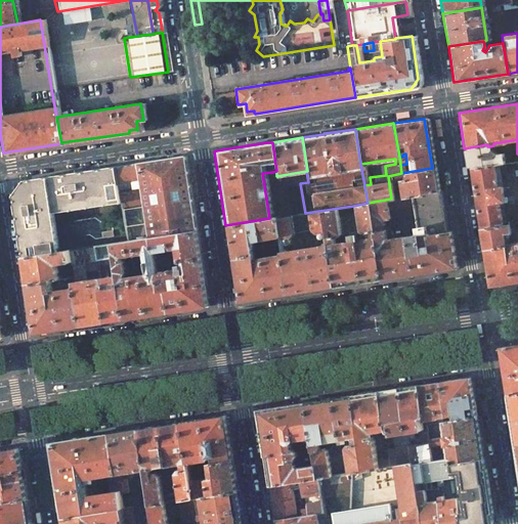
[(468,168),(500,163),(500,160),(495,160),(491,156),(489,146),(487,146),(487,144),(464,148),(468,168)]
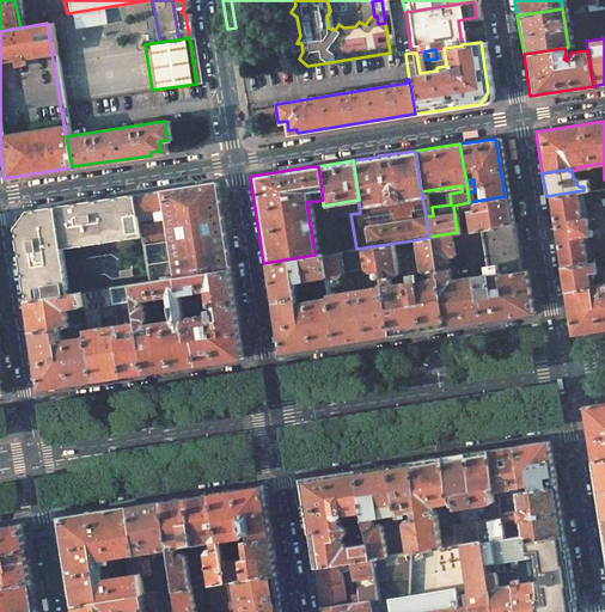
[(157,191),(129,195),(135,236),(136,240),(164,236),(170,277),(171,277),(224,269),(225,269),(225,264),(224,264),(212,182),(194,185),(162,190),(157,190),(157,191)]
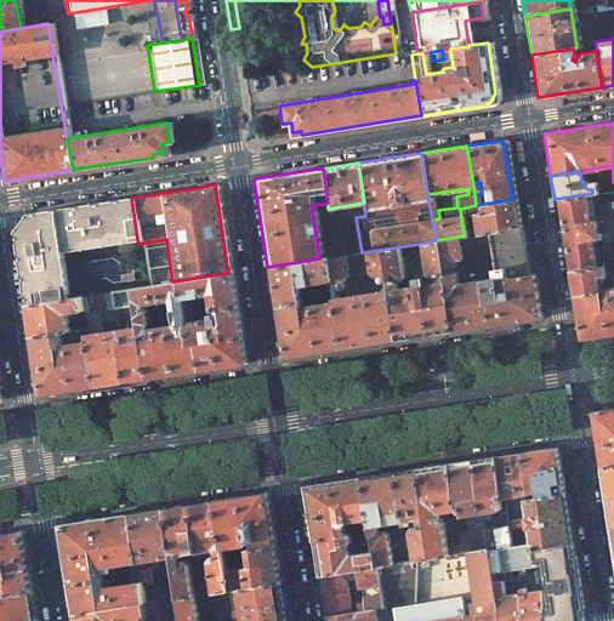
[(592,193),(555,199),(560,235),(566,271),(591,267),(587,239),(592,239),(591,229),(591,222),(585,222),(583,206),(590,205),(590,206),(593,205),(592,193)]
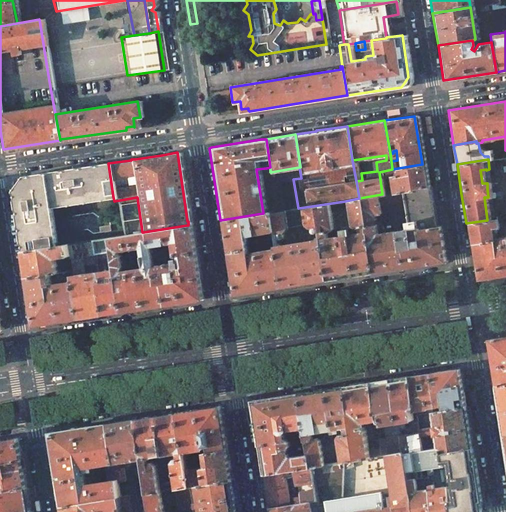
[(12,205),(14,216),(13,216),(16,231),(19,251),(53,246),(47,208),(113,197),(108,163),(30,176),(30,175),(18,177),(9,190),(10,196),(11,197),(12,205)]
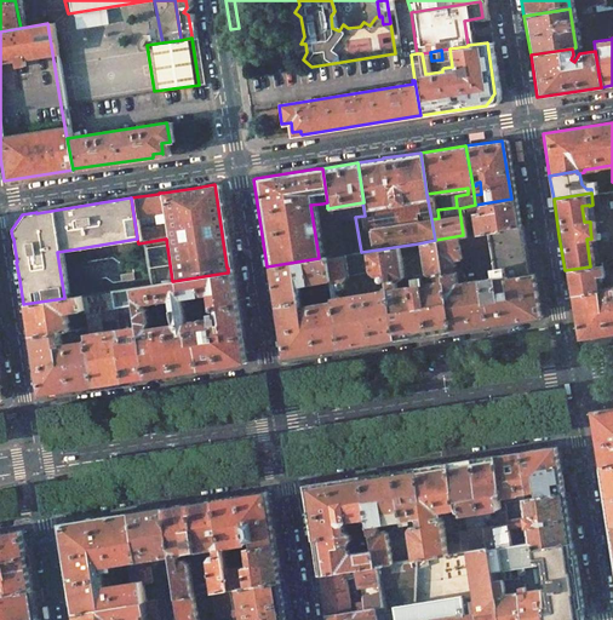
[(473,233),(516,227),(511,199),(475,205),(476,207),(477,207),(477,210),(479,212),(469,213),(473,233)]
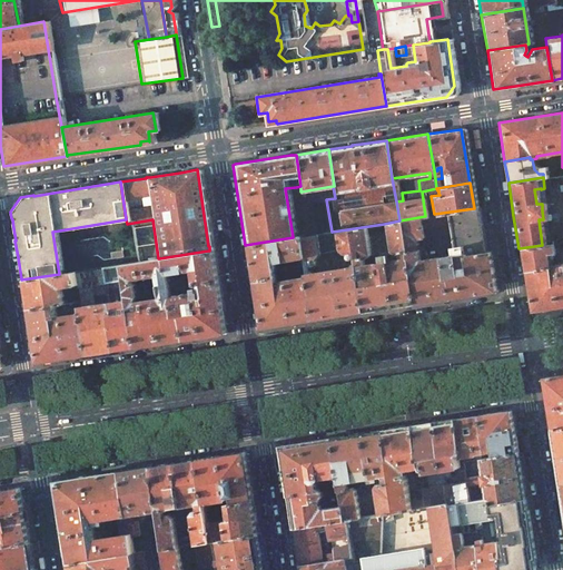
[(481,253),(474,208),(434,214),(425,216),(399,220),(412,303),(444,297),(491,290),(485,252),(481,253)]
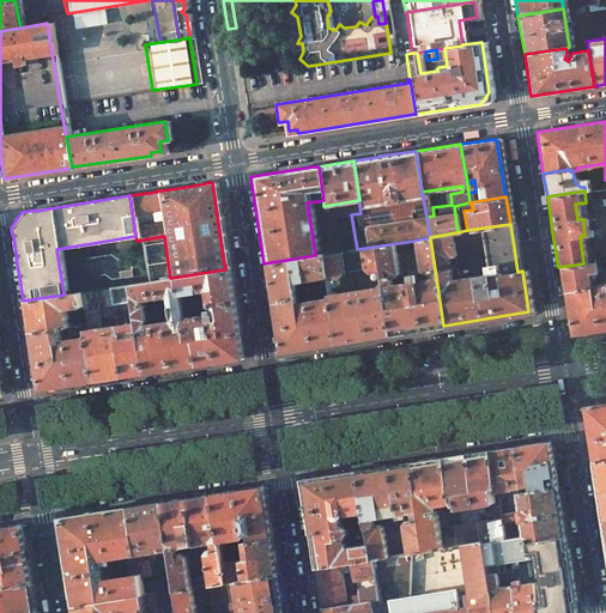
[(426,279),(404,283),(395,284),(389,244),(374,247),(379,274),(380,286),(387,334),(443,326),(430,237),(413,241),(418,269),(418,271),(420,273),(425,272),(426,279)]
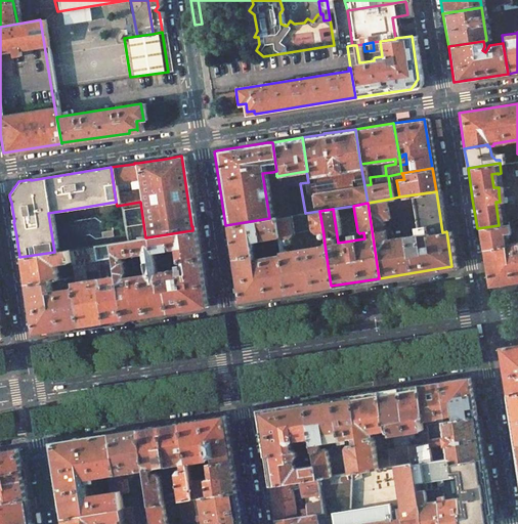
[(276,242),(279,242),(281,243),(282,244),(284,243),(285,242),(285,241),(284,238),(283,238),(287,237),(290,232),(306,230),(311,233),(315,233),(314,234),(314,236),(315,237),(316,238),(318,237),(319,236),(319,235),(324,234),(319,211),(305,213),(288,216),(273,218),(275,236),(276,242)]
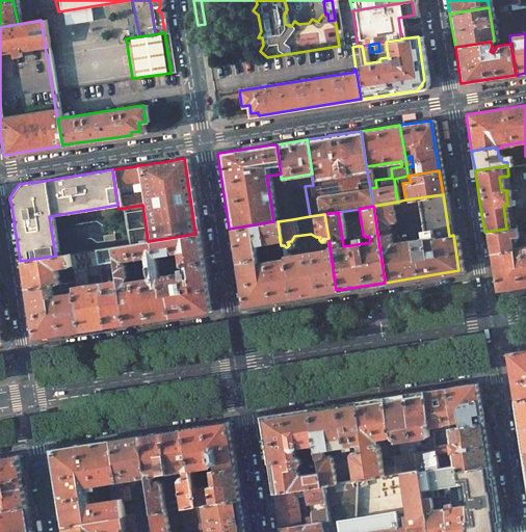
[(229,229),(234,261),(254,259),(252,244),(280,240),(278,221),(273,221),(229,229)]
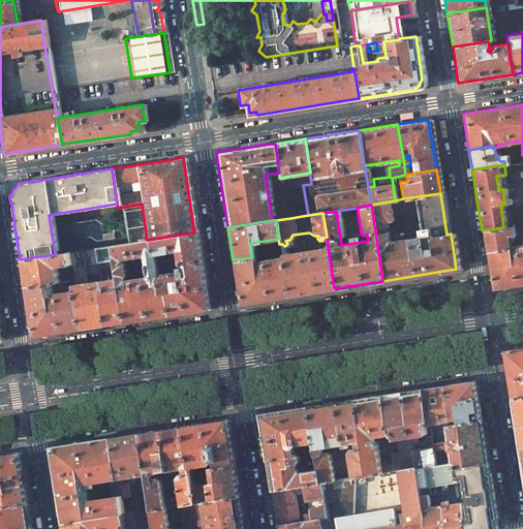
[(503,227),(482,230),(491,288),(522,283),(522,244),(506,247),(505,236),(511,235),(510,226),(503,227)]
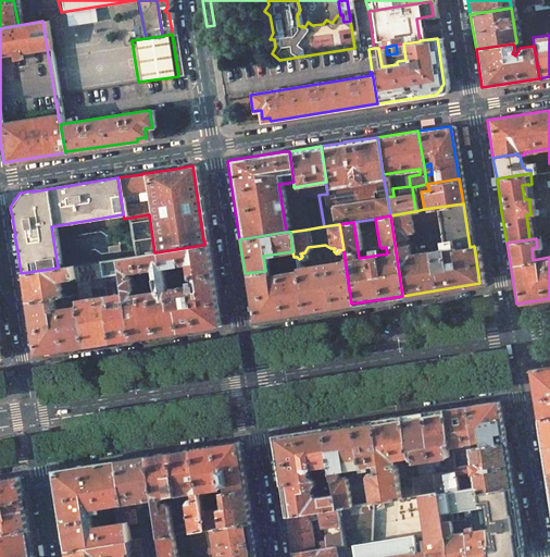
[(203,245),(155,252),(159,268),(184,264),(186,277),(188,277),(189,277),(190,285),(188,285),(187,281),(182,281),(183,286),(161,289),(164,310),(172,309),(175,331),(183,330),(183,331),(194,329),(216,324),(204,245),(203,245)]
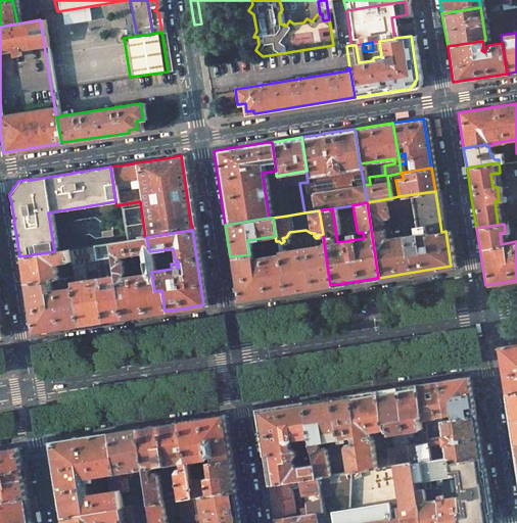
[(151,272),(149,251),(146,237),(145,237),(122,241),(108,243),(110,256),(113,275),(121,318),(142,315),(151,314),(151,313),(165,311),(161,290),(154,291),(151,272)]
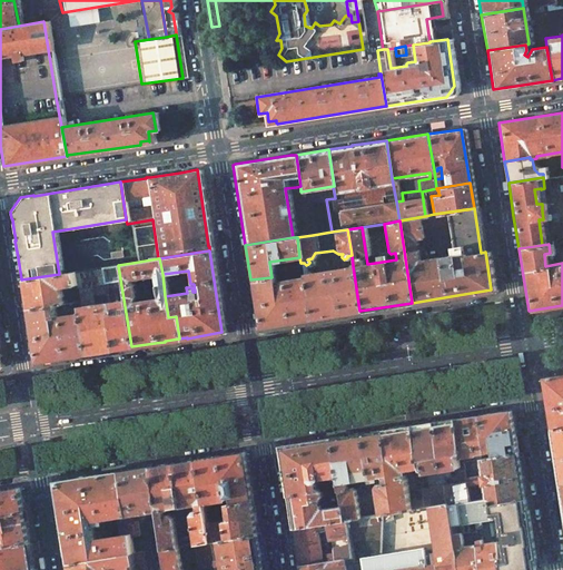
[(118,265),(98,267),(100,283),(120,279),(118,265)]
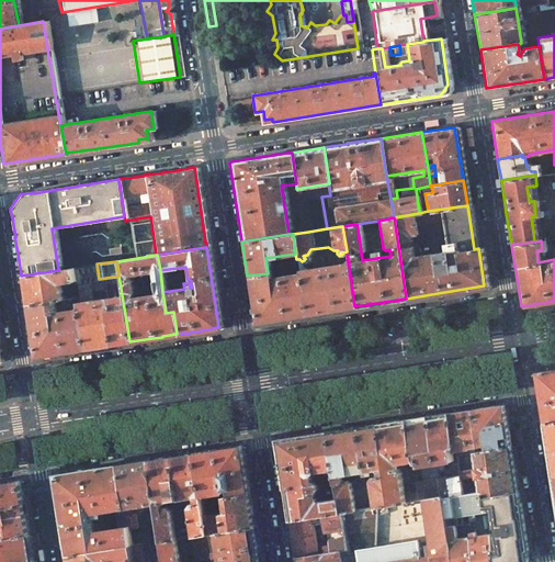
[(348,262),(298,270),(298,272),(305,314),(354,306),(348,262)]
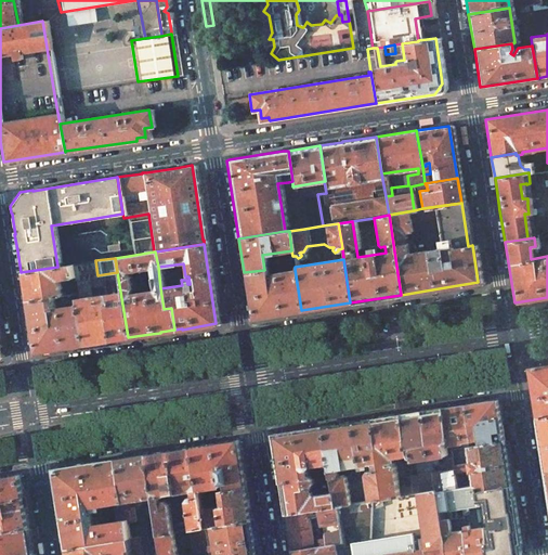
[(95,260),(68,265),(69,278),(73,294),(74,305),(80,345),(102,341),(108,340),(103,307),(100,292),(98,293),(98,296),(86,297),(85,288),(99,285),(98,275),(95,260)]
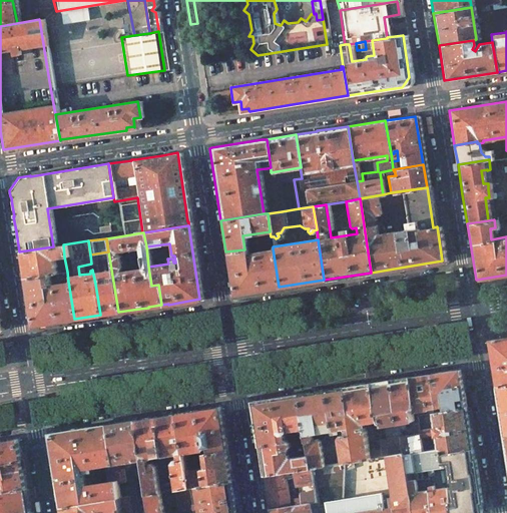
[(53,246),(19,251),(23,278),(45,275),(56,273),(55,271),(52,271),(51,259),(64,257),(63,244),(53,246)]
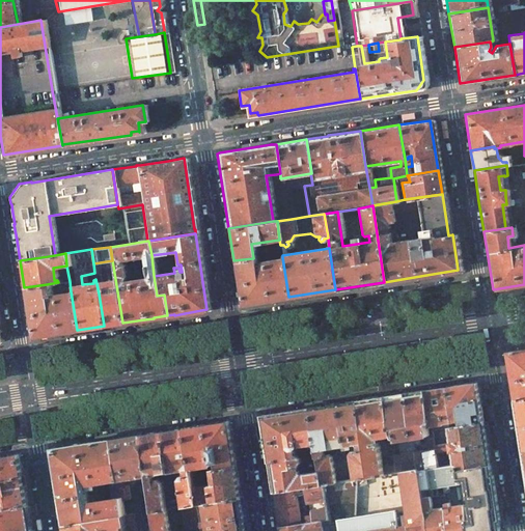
[(241,305),(261,301),(261,302),(268,301),(268,300),(288,297),(282,257),(261,260),(261,262),(254,263),(253,258),(233,260),(241,305)]
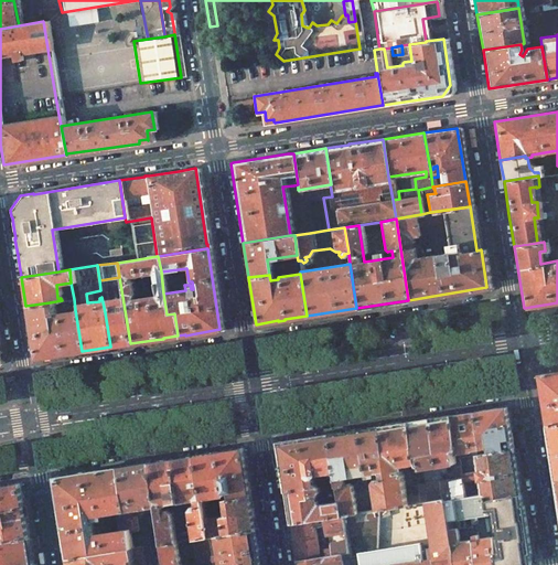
[(108,311),(105,312),(110,347),(130,343),(122,297),(106,300),(108,311)]
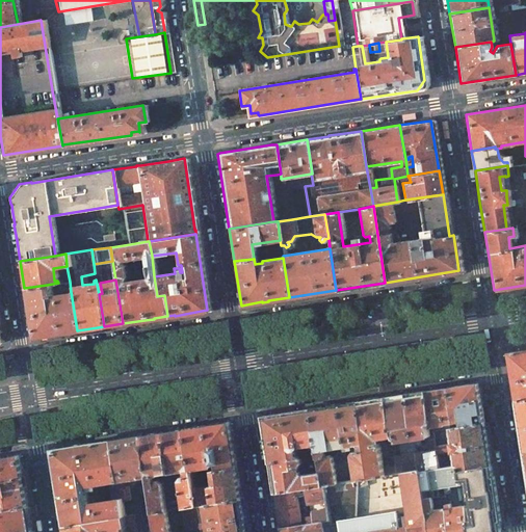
[(24,288),(23,288),(31,338),(58,334),(77,330),(71,292),(49,295),(47,285),(24,288)]
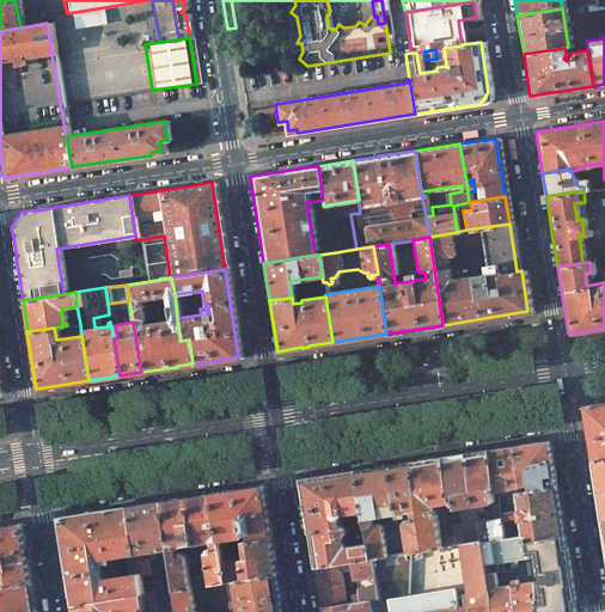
[(604,401),(579,405),(586,460),(604,457),(604,401)]
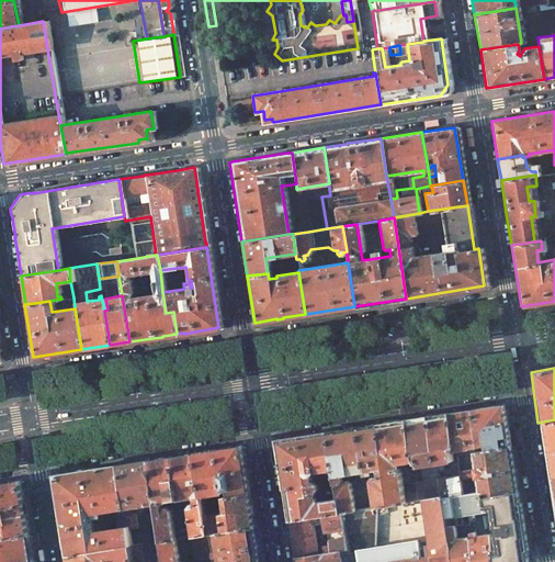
[(479,407),(467,409),(473,446),(482,445),(483,450),(506,447),(499,404),(486,406),(479,406),(479,407)]
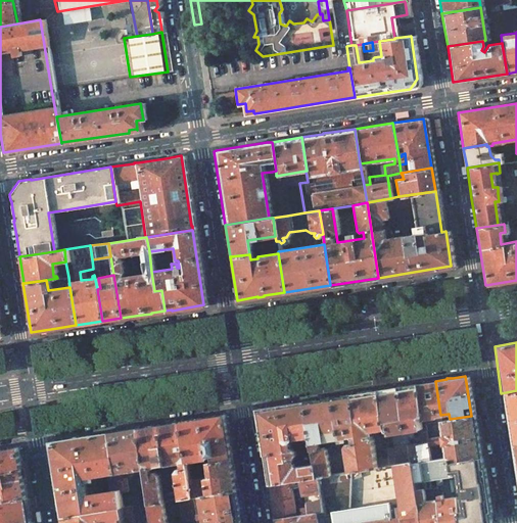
[(435,381),(414,384),(418,415),(419,419),(434,417),(434,416),(438,416),(439,420),(441,420),(441,417),(440,415),(435,381)]
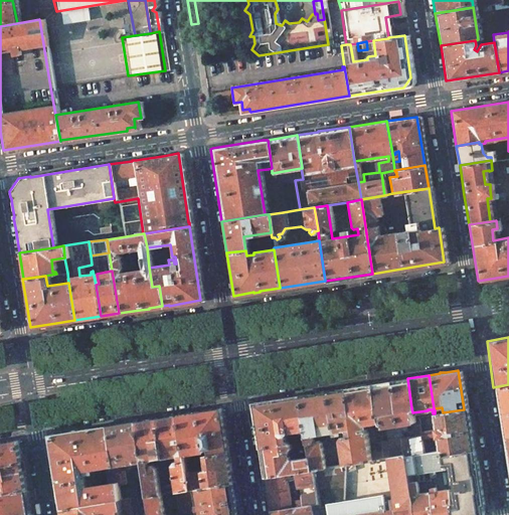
[(407,378),(388,381),(395,424),(410,421),(408,409),(411,408),(407,378)]
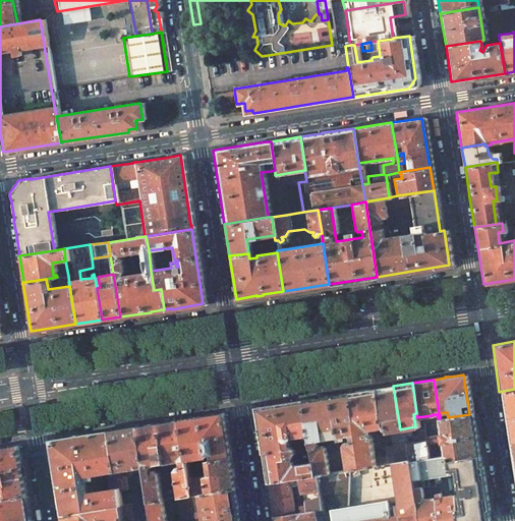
[(374,389),(378,419),(381,419),(383,432),(400,429),(393,386),(374,389)]
